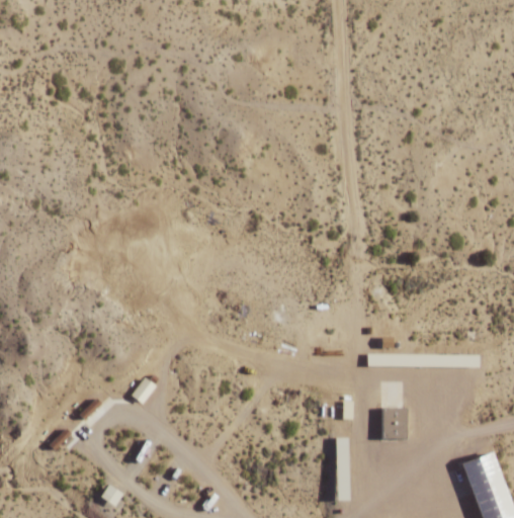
[(368,366),(479,367),(479,355),(368,353),(368,366)]
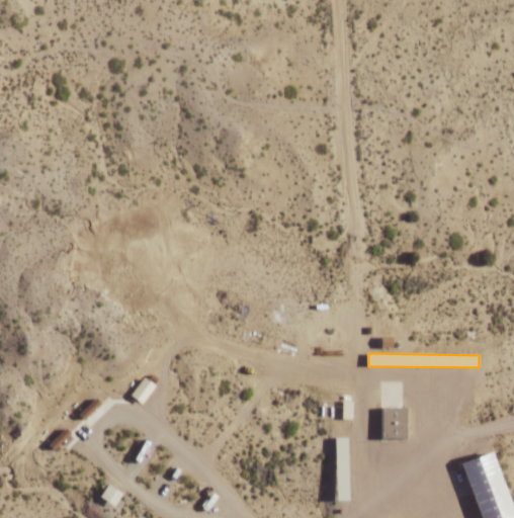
[(157,383),(161,378),(156,374),(152,379),(157,383)]
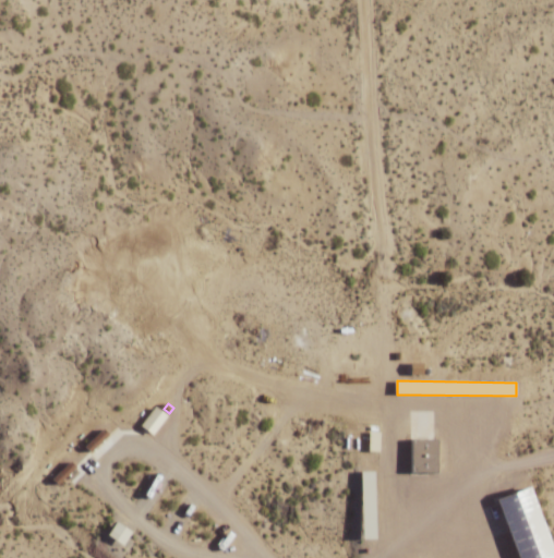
[(154,435),(169,415),(157,407),(143,426),(148,431),(154,435)]
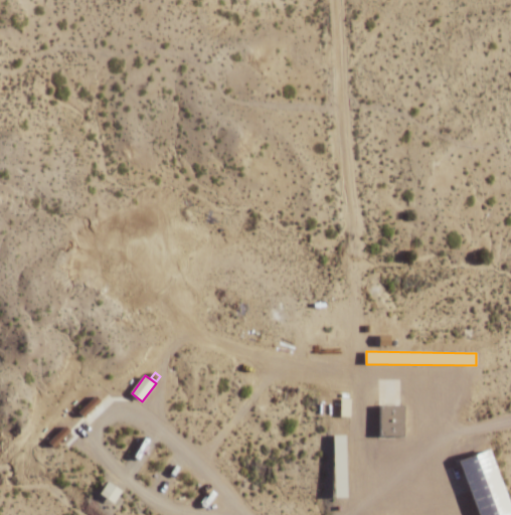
[(80,413),(84,417),(103,401),(98,397),(80,413)]
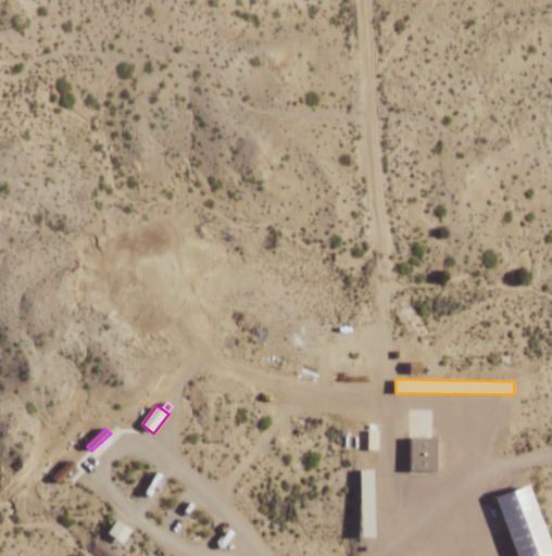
[(412,471),(438,471),(438,438),(412,438),(412,471)]
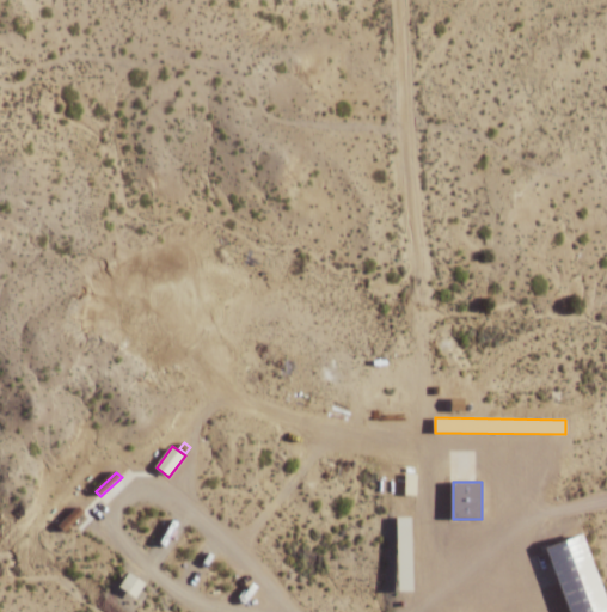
[(65,532),(86,513),(80,507),(59,526),(65,532)]
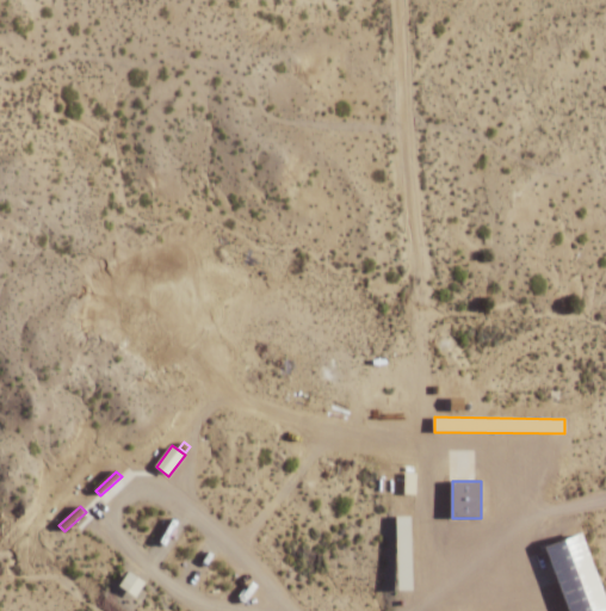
[(396,591),(412,591),(410,517),(396,517),(396,591)]
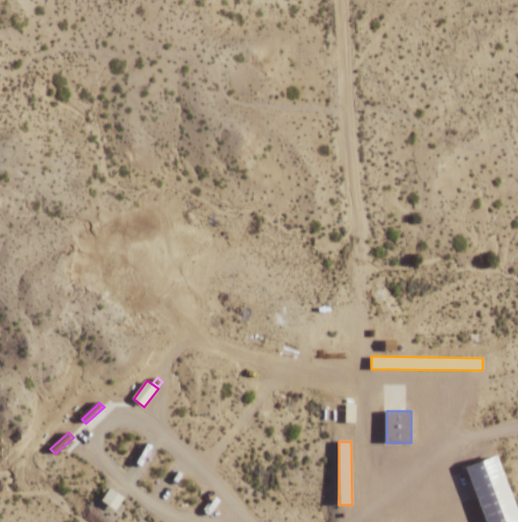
[(495,456),(517,512),(517,520),(512,521),(485,521),(465,467),(495,456)]
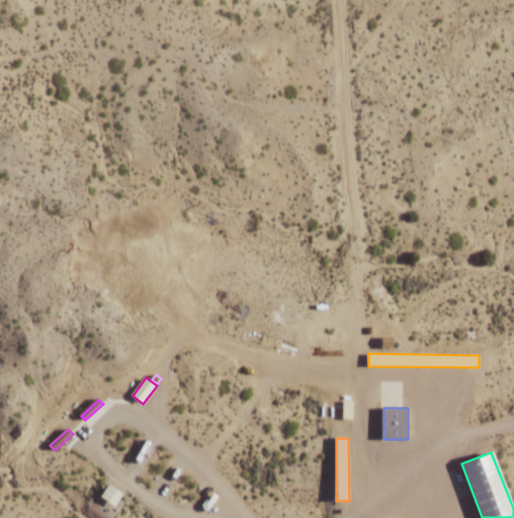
[(114,506),(122,494),(109,485),(100,497),(114,506)]
